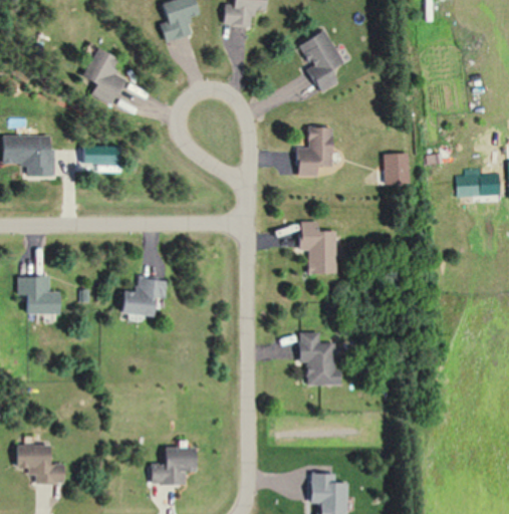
[(167,40),(194,37),(191,16),(199,15),(197,0),(183,0),(184,7),(163,9),(167,40)]
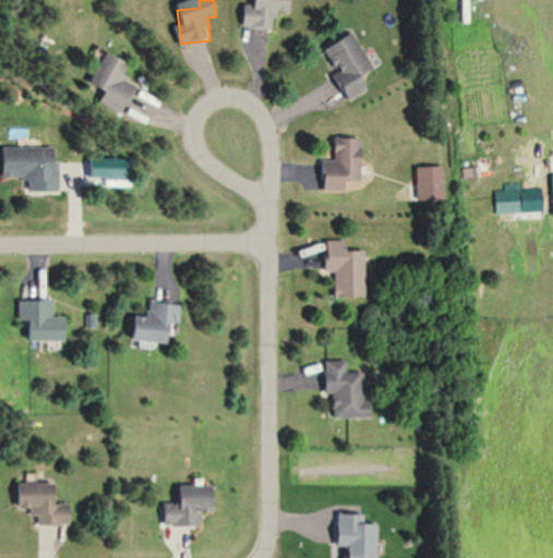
[(243,28),(276,29),(277,12),(290,13),(291,0),(252,0),(252,9),(245,9),(243,28)]
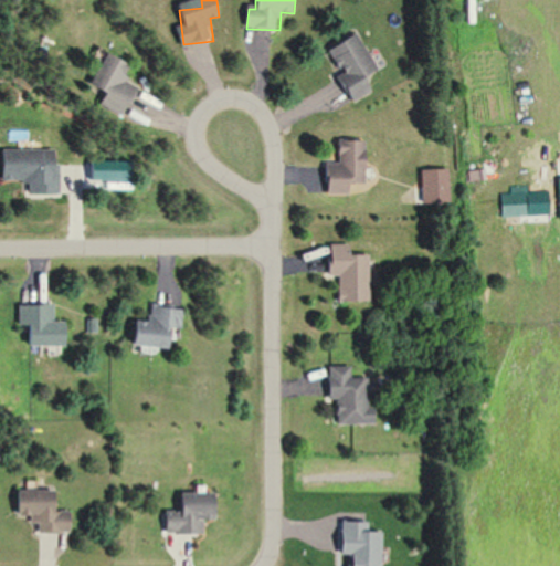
[(468,0),(469,23),(479,23),(479,0),(468,0)]
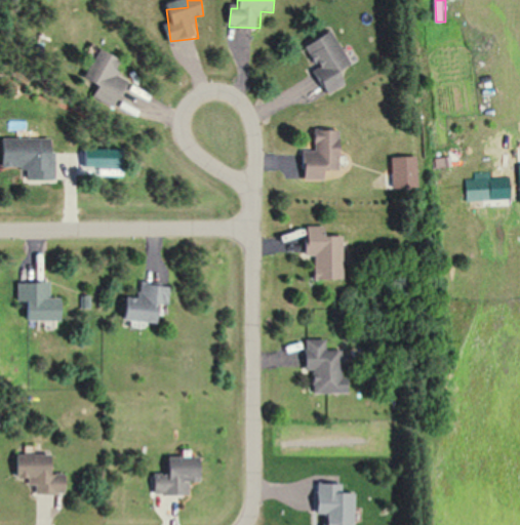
[(352,64),(332,31),(303,48),(330,93),(347,84),(340,71),(352,64)]
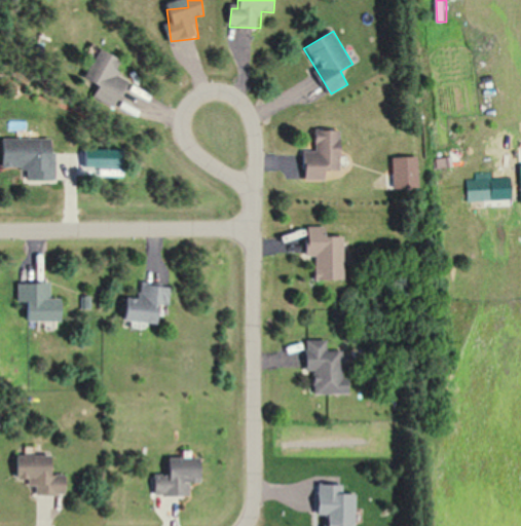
[(118,108),(131,79),(115,72),(120,61),(99,51),(86,81),(99,86),(94,98),(118,108)]
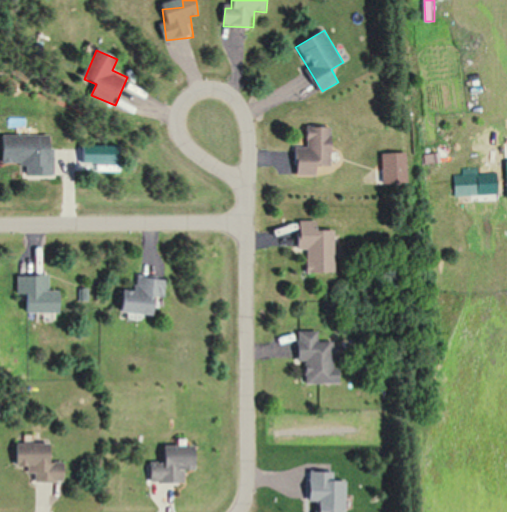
[(331,127),(307,128),(307,147),(295,147),(296,177),(317,177),(317,167),(332,166),(331,127)]
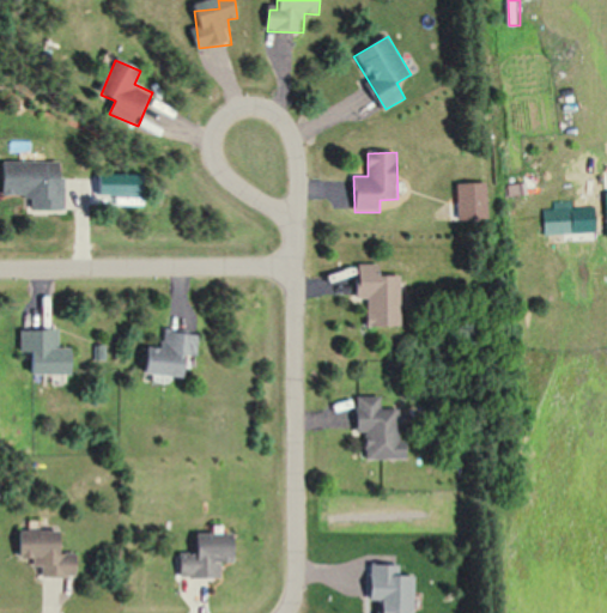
[(1,161),(1,196),(34,196),(34,210),(65,210),(65,161),(1,161)]
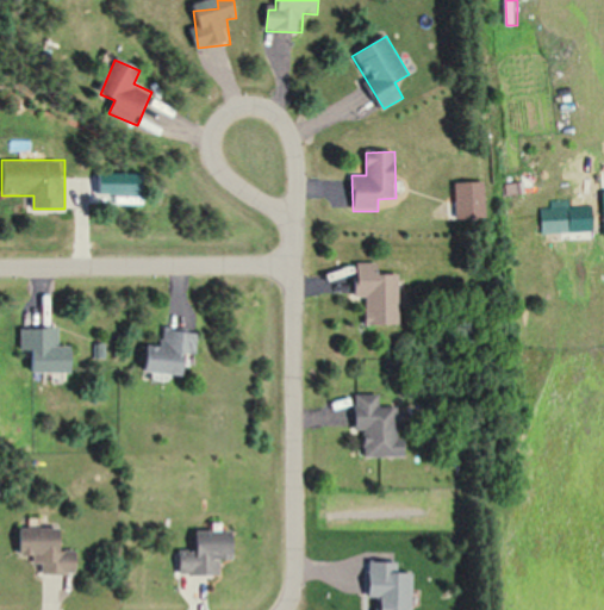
[(527,184),(510,184),(510,193),(527,193),(527,184)]
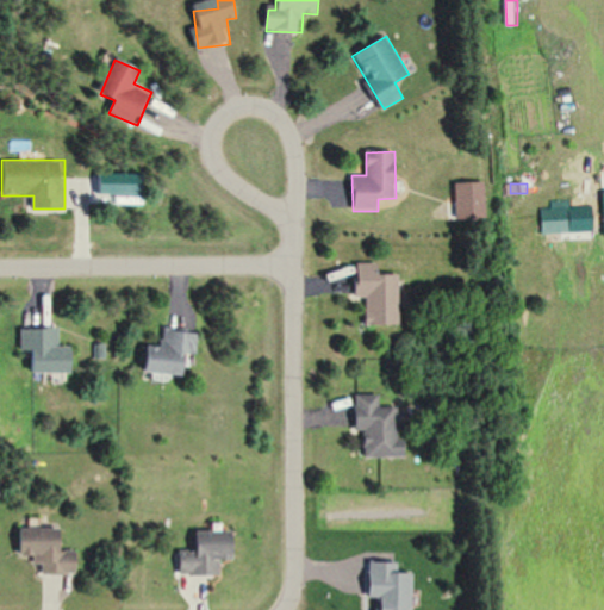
[(555,209),(545,210),(545,234),(573,232),(572,199),(555,200),(555,209)]
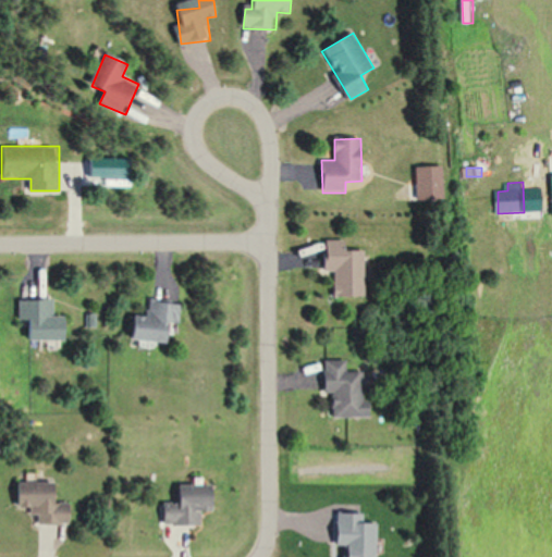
[(366,251),(347,251),(347,242),(324,242),(324,272),(335,272),(334,298),(366,298),(366,251)]
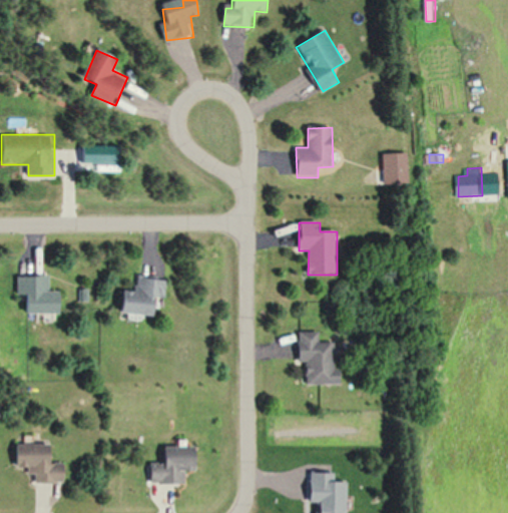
[(21,315),(61,314),(61,291),(51,292),(51,275),(21,276),(21,315)]
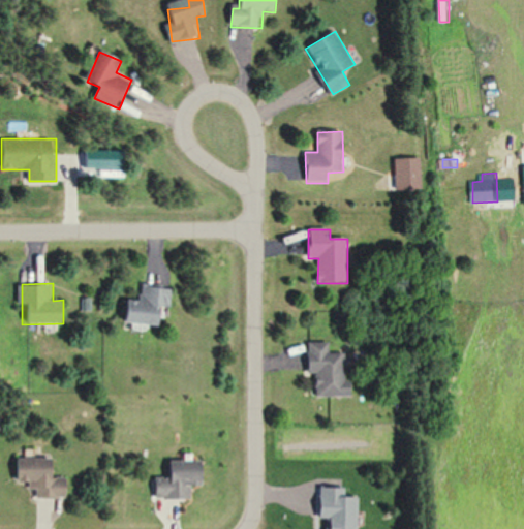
[(123,323),(167,327),(172,287),(142,284),(141,301),(125,299),(123,323)]
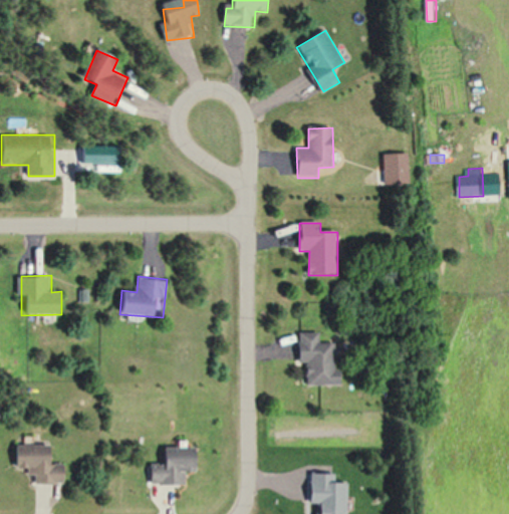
[(301,332),(301,363),(309,363),(309,384),(340,384),(339,342),(322,342),(322,332),(301,332)]
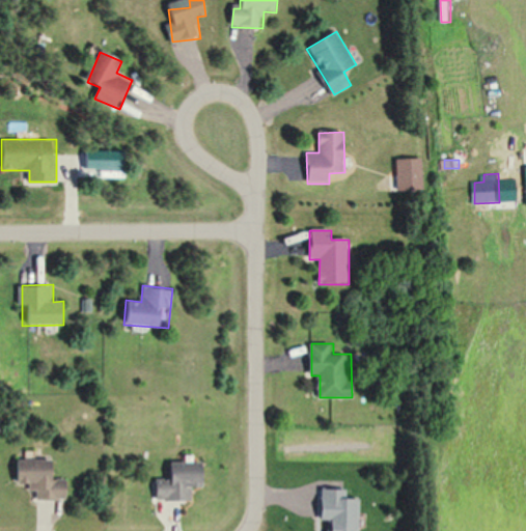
[(205,464),(171,463),(171,486),(159,486),(159,501),(195,502),(195,488),(205,488),(205,464)]
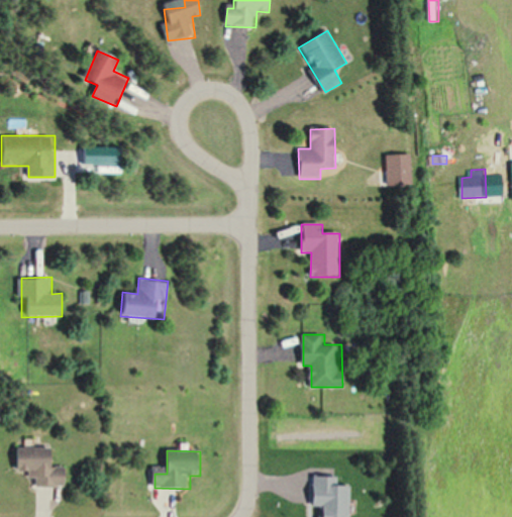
[(38,487),(69,487),(69,467),(50,467),(50,456),(17,456),(17,477),(38,477),(38,487)]
